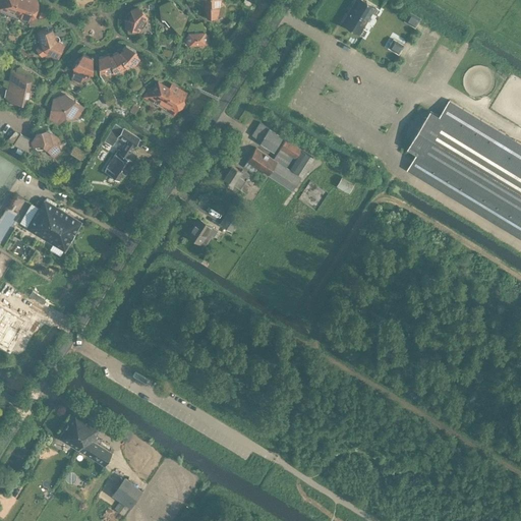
[(0,0),(0,2),(0,3),(0,8),(18,15),(24,7),(25,0),(0,0)]
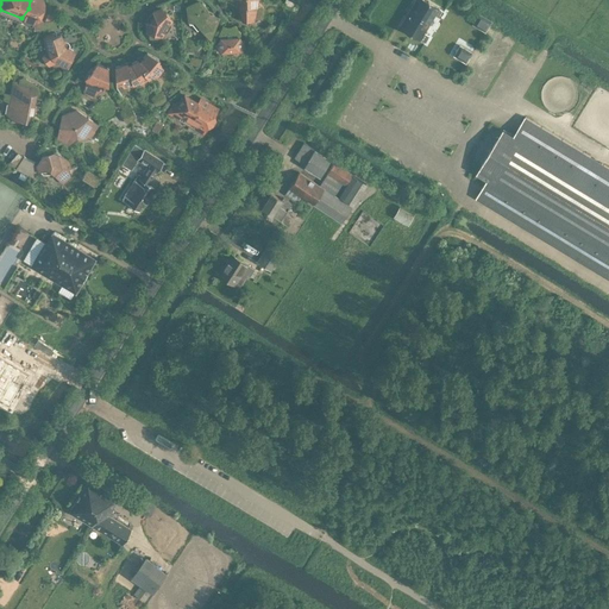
[(43,10),(45,8),(44,0),(30,0),(29,8),(22,18),(36,24),(42,18),(41,16),(43,10)]
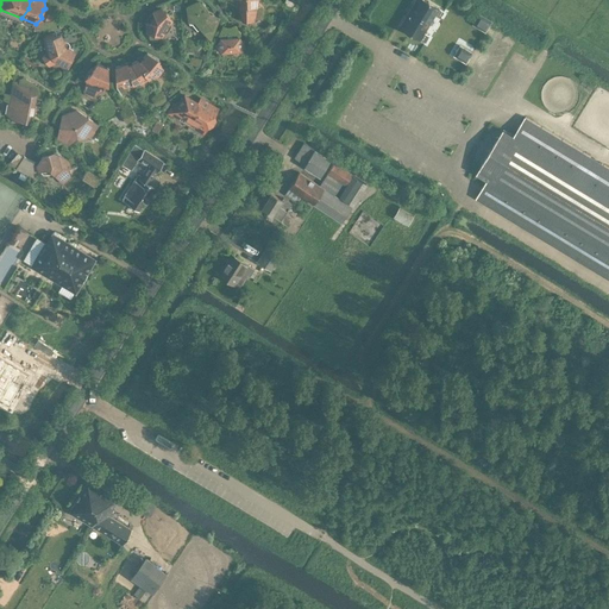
[(224,0),(225,0),(238,5),(242,16),(239,16),(239,19),(255,19),(255,18),(261,18),(264,6),(259,0),(224,0)]
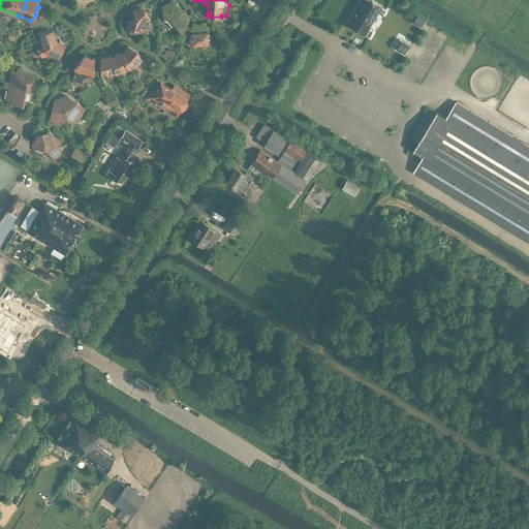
[(369,0),(361,0),(347,23),(355,28),(355,29),(356,30),(356,29),(370,36),(373,31),(369,29),(378,12),(382,16),(385,10),(373,2),(373,1),(372,1),(372,2),(369,0)]
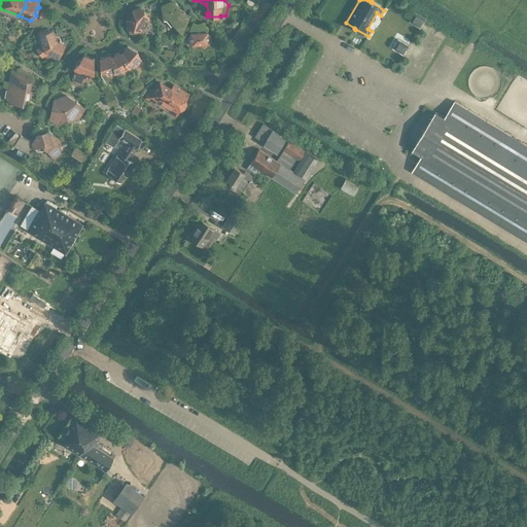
[(170,2),(163,5),(164,16),(164,21),(166,20),(171,26),(175,23),(181,30),(182,30),(187,19),(181,15),(182,13),(175,4),(170,2)]
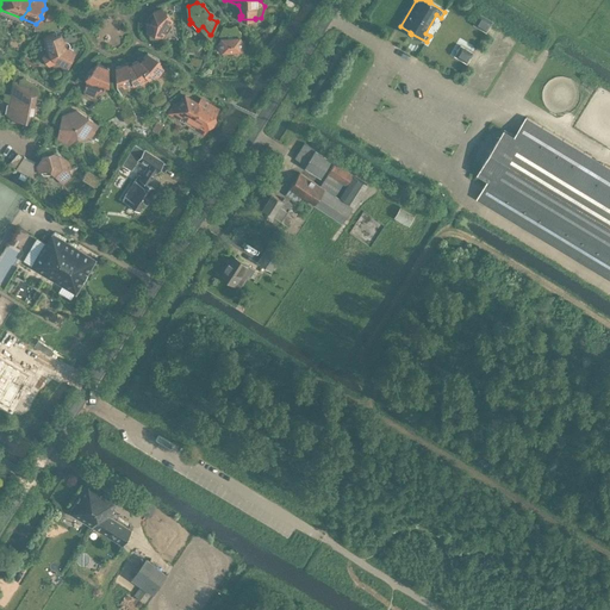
[(172,25),(170,23),(172,19),(162,7),(154,11),(155,14),(150,22),(147,23),(148,31),(149,32),(150,38),(157,39),(159,35),(162,35),(165,32),(168,32),(172,25)]
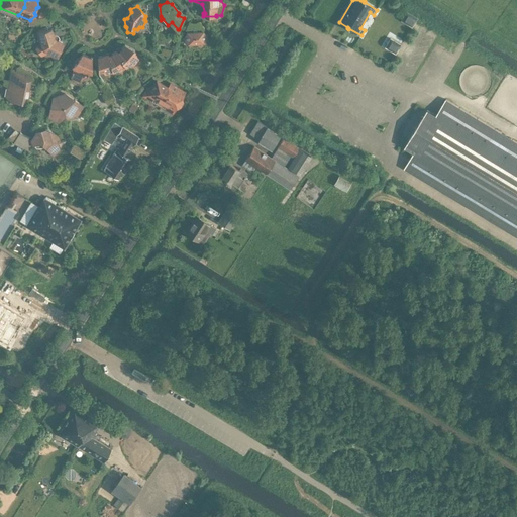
[(417,18),(407,12),(402,20),(412,26),(417,18)]
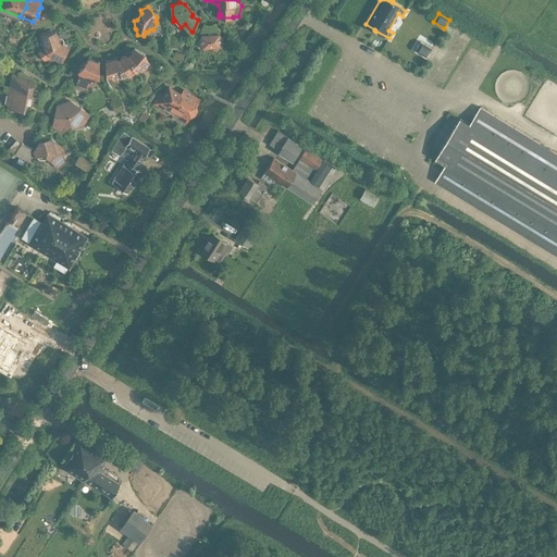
[(222,46),(224,41),(219,34),(221,31),(214,23),(212,25),(212,26),(208,27),(208,25),(205,24),(200,33),(202,35),(199,41),(202,47),(208,47),(210,48),(212,48),(214,46),(222,46)]
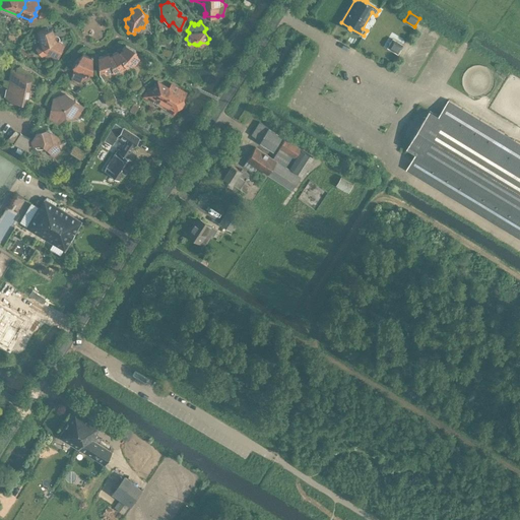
[(53,29),(49,30),(46,31),(46,29),(38,33),(40,44),(37,49),(42,55),(48,53),(58,58),(62,51),(61,50),(64,44),(58,40),(56,41),(54,38),(55,36),(53,29)]
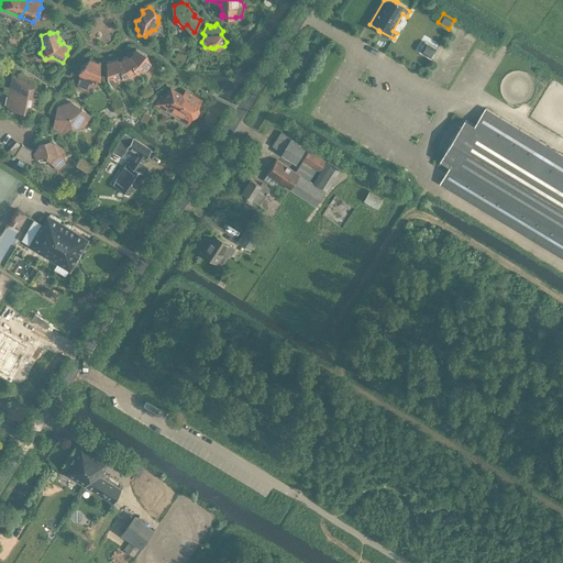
[(437,48),(426,42),(420,51),(431,58),(437,48)]
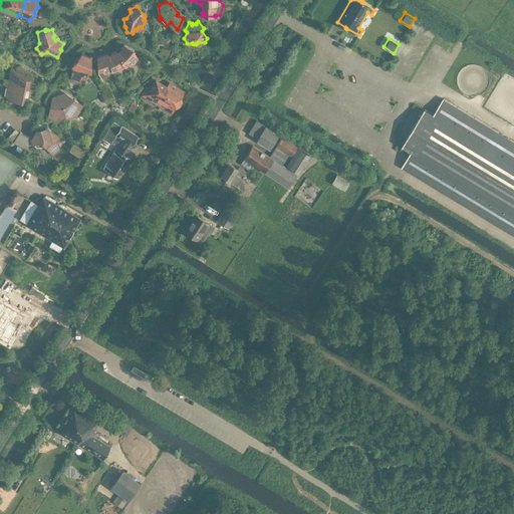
[(130,62),(133,64),(138,58),(134,51),(135,49),(124,44),(117,51),(124,57),(122,60),(125,65),(130,62)]
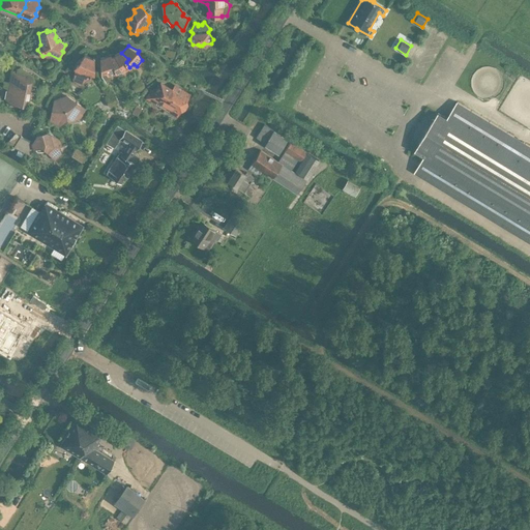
[(167,49),(165,55),(174,58),(176,51),(167,49)]
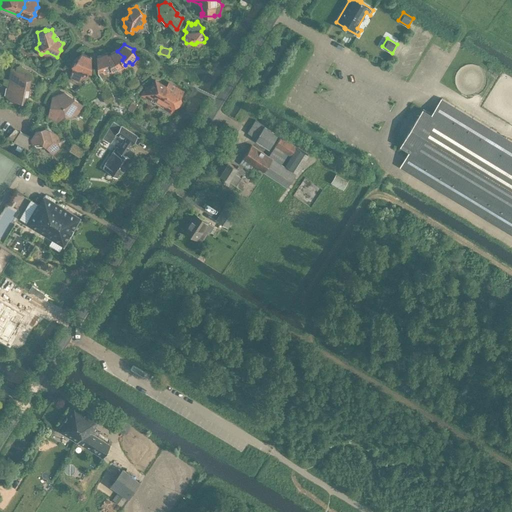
[(117,68),(119,70),(125,65),(122,60),(124,57),(117,51),(116,50),(109,54),(108,55),(113,62),(110,64),(113,70),(117,68)]
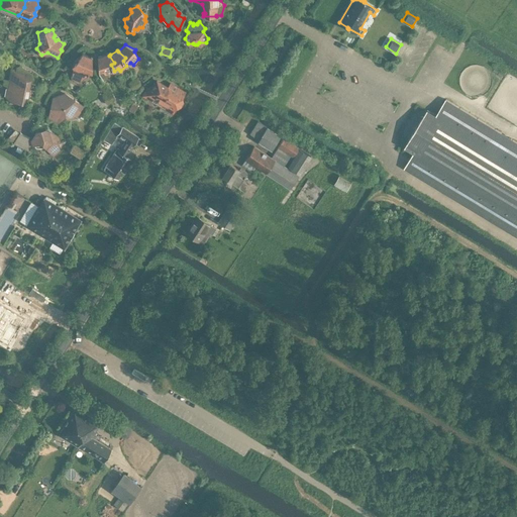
[(92,73),(92,58),(83,54),(77,62),(75,61),(71,65),(74,68),(73,79),(79,83),(87,75),(89,74),(89,73),(92,73)]
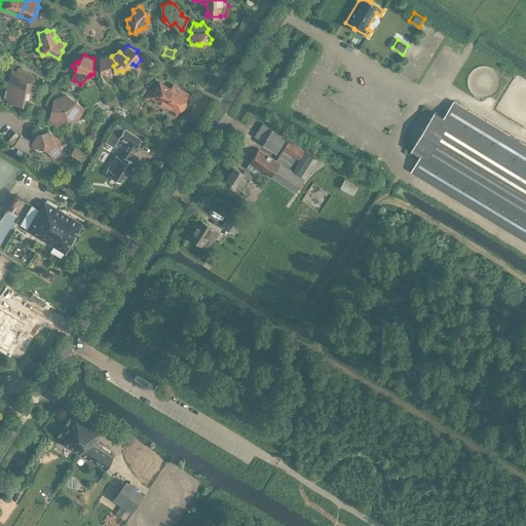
[(112,55),(110,54),(100,58),(101,75),(105,81),(106,81),(105,80),(110,77),(109,74),(116,72),(113,66),(116,64),(111,57),(112,55)]
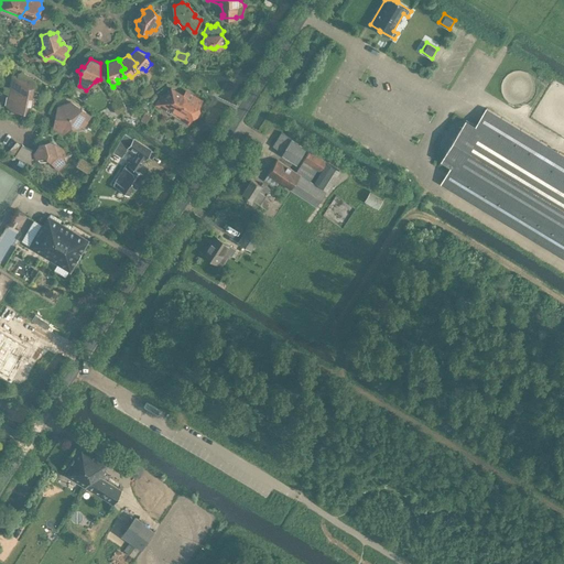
[(33,90),(39,89),(35,79),(32,79),(30,77),(30,76),(22,72),(19,73),(18,76),(12,75),(10,87),(32,98),(32,97),(33,90)]
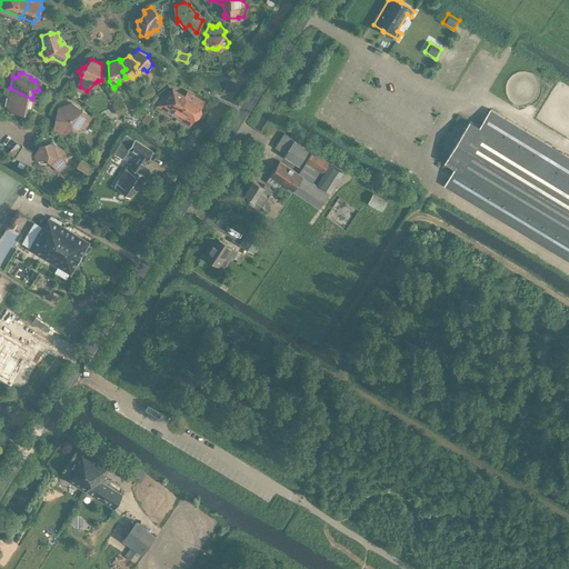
[(35,100),(32,98),(32,99),(10,88),(5,87),(3,92),(8,95),(6,106),(12,111),(26,113),(29,106),(32,106),(35,100)]
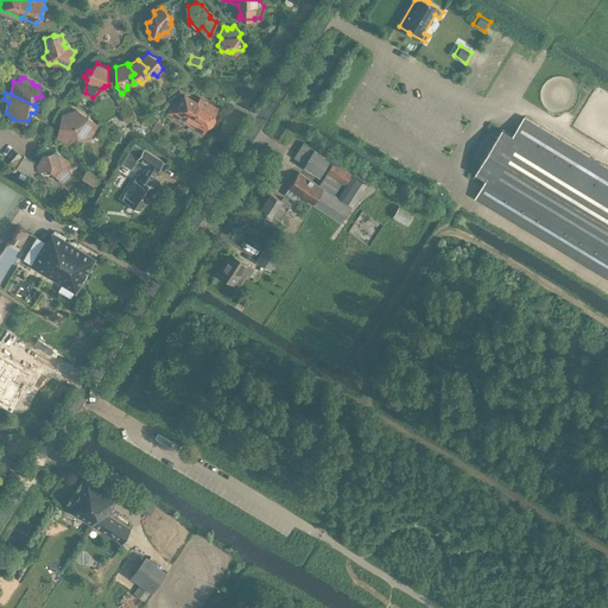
[(166,99),(163,93),(157,94),(162,103),(166,99)]
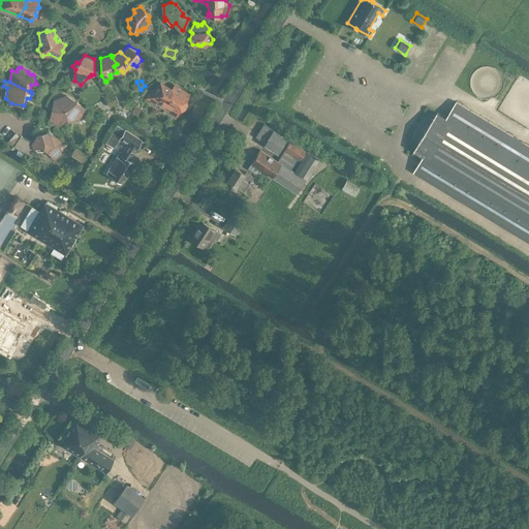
[(136,82),(132,86),(135,91),(141,90),(136,82)]
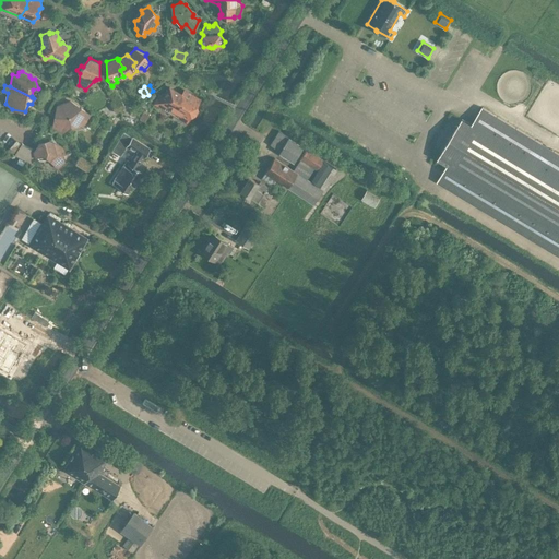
[(164,97),(159,94),(155,103),(165,109),(167,106),(170,108),(169,110),(175,114),(176,113),(176,111),(186,96),(182,94),(174,90),(170,93),(167,92),(164,97)]
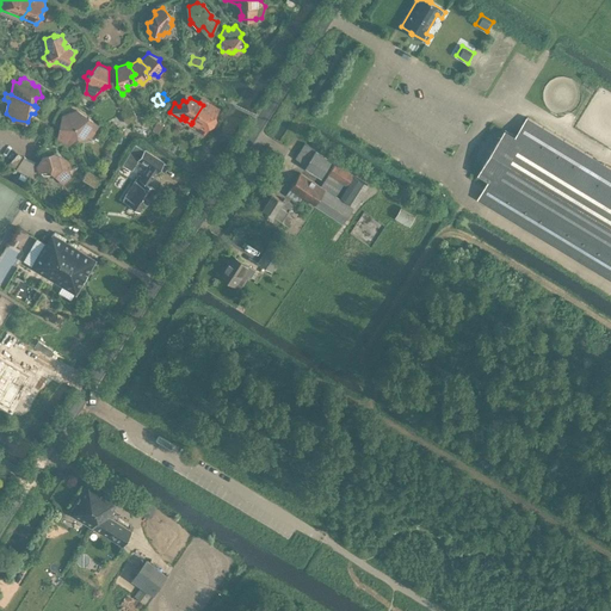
[(211,104),(202,98),(199,103),(203,105),(192,122),(192,123),(198,125),(199,130),(204,134),(209,127),(213,125),(216,119),(215,116),(218,109),(211,104)]
